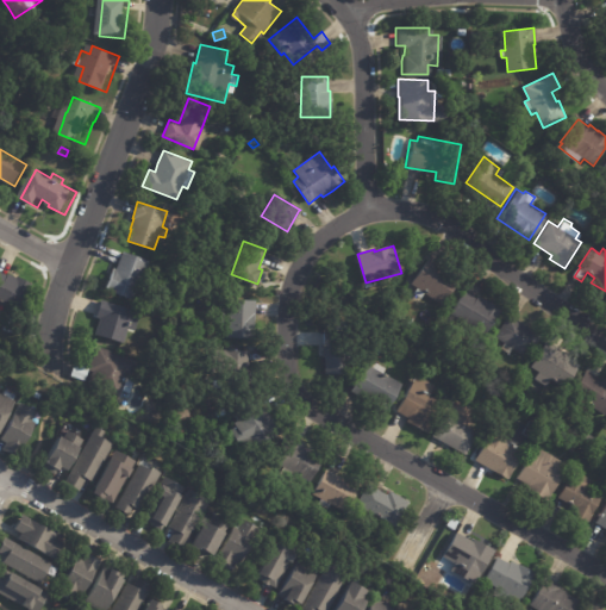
[(116,268),(123,250),(144,260),(127,298),(104,288),(112,267),(116,268)]
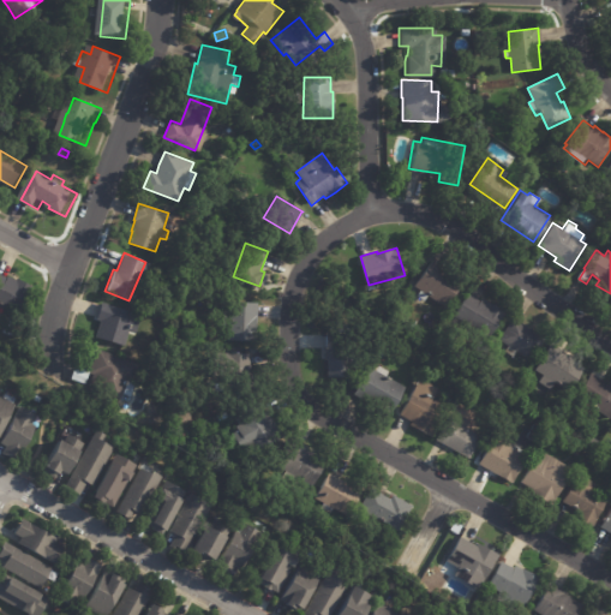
[(457,273),(466,279),(447,308),(431,297),(427,302),(419,297),(423,291),(415,287),(432,262),(453,275),(455,272),(457,273)]
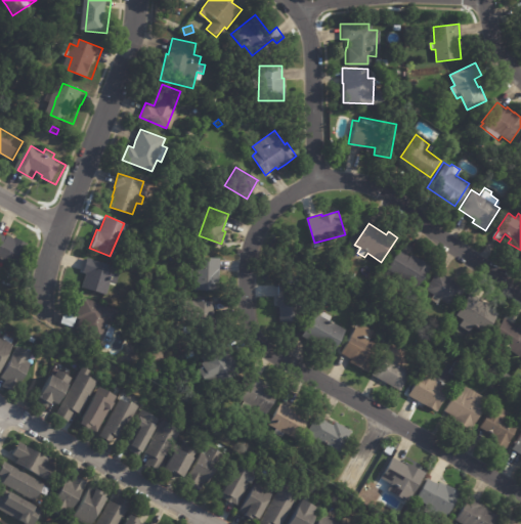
[(0,232),(8,236),(9,234),(16,238),(17,236),(32,245),(18,268),(0,257),(0,232)]
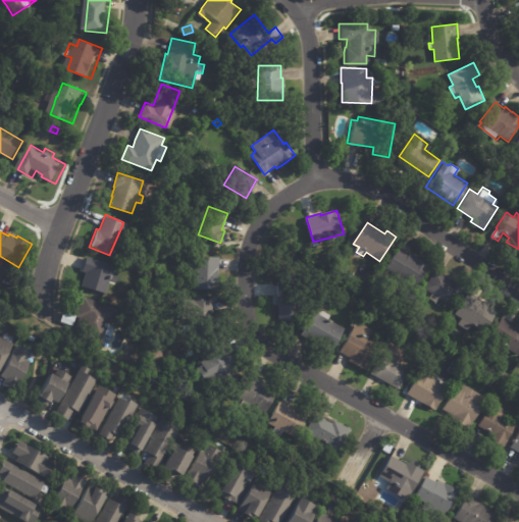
[(401,251),(408,255),(410,253),(429,265),(417,284),(400,274),(398,277),(384,269),(398,249),(401,251)]
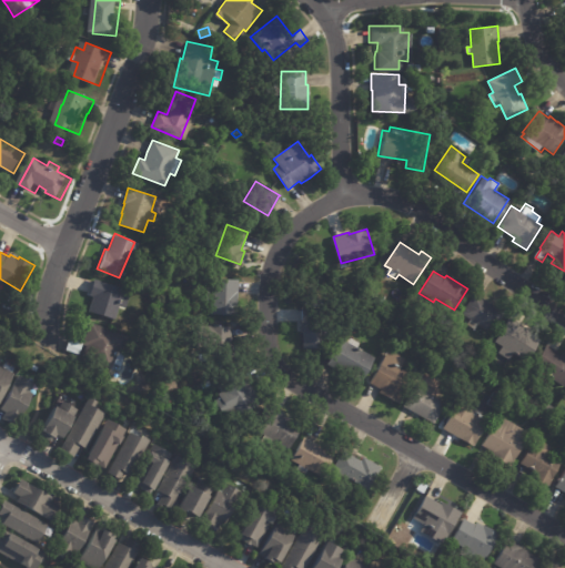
[(88,311),(92,296),(88,294),(93,277),(98,280),(98,281),(131,291),(125,308),(119,306),(114,320),(88,311)]
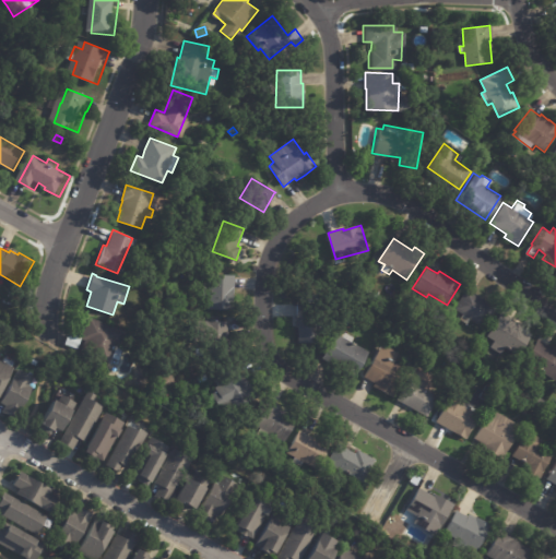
[(234,278),(234,309),(205,309),(206,274),(234,274),(234,278)]
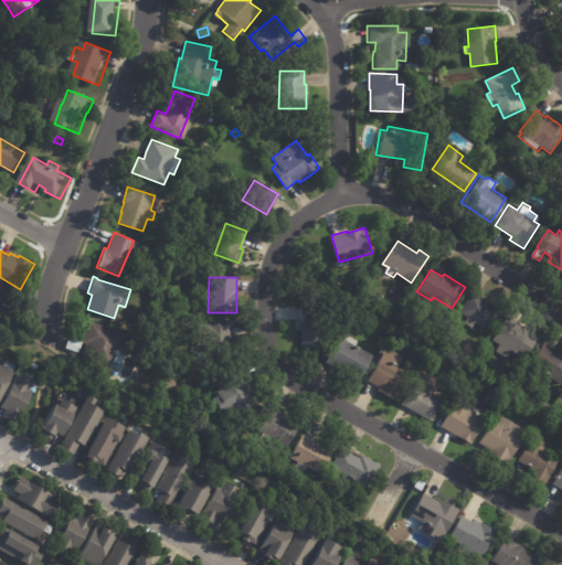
[(331,288),(338,291),(335,297),(329,292),(331,288)]
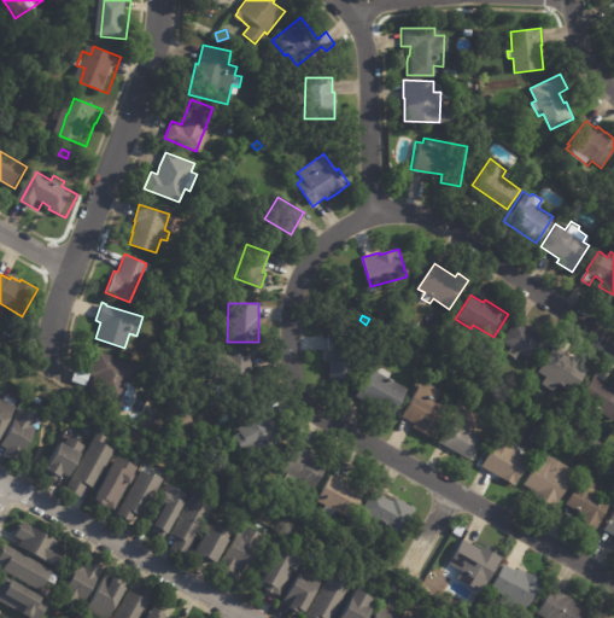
[(520,321),(549,339),(536,362),(521,353),(518,359),(509,353),(513,348),(502,342),(516,319),(520,321)]
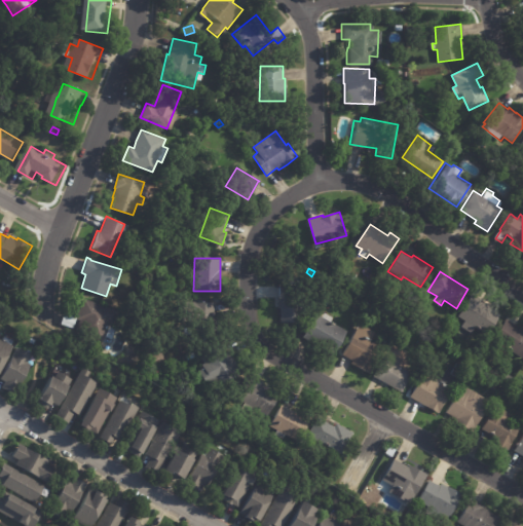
[(321,272),(329,276),(324,285),(316,279),(321,272)]
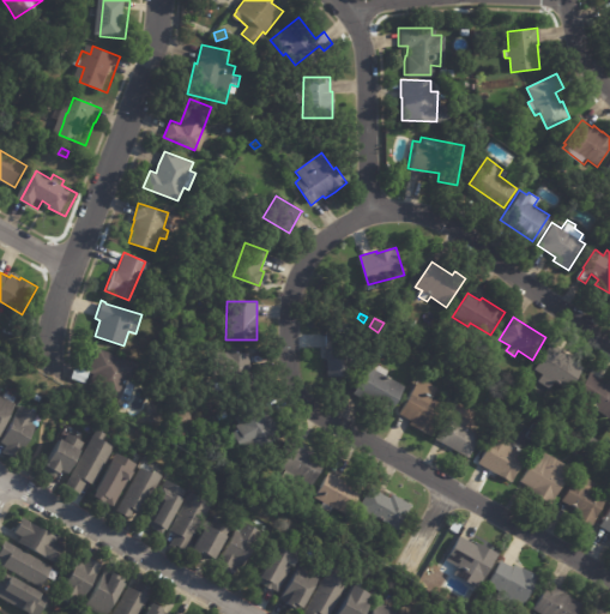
[(555,345),(566,353),(566,354),(585,366),(583,369),(581,369),(568,390),(556,381),(551,389),(539,381),(544,374),(535,368),(551,343),(555,345)]
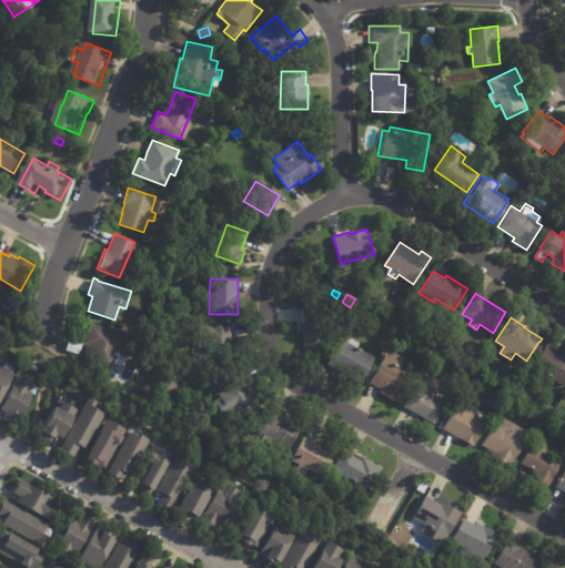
[(115,331),(125,335),(121,347),(129,351),(122,366),(115,363),(112,369),(82,358),(88,345),(83,344),(91,322),(115,331)]
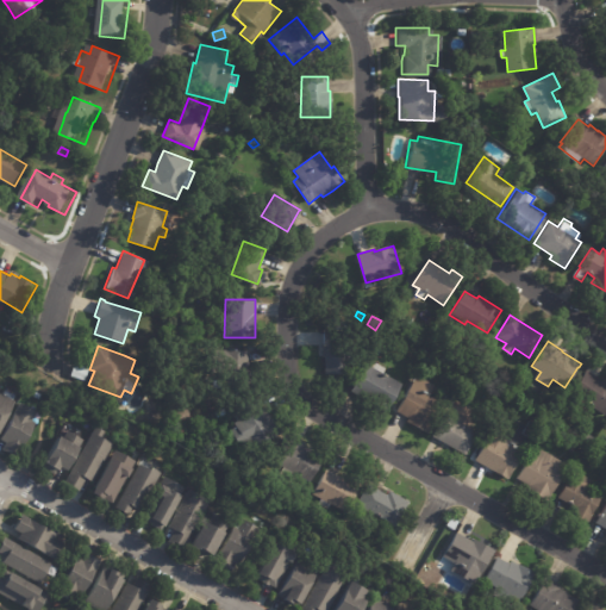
[(324,363),(325,346),(349,346),(349,374),(324,374),(324,363)]
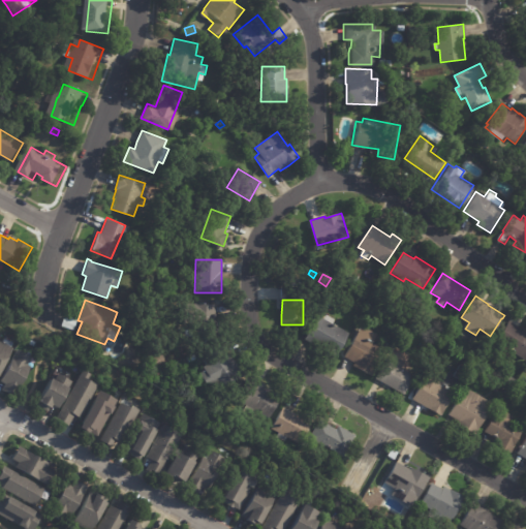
[(217,315),(217,323),(183,323),(183,304),(217,304),(217,315)]
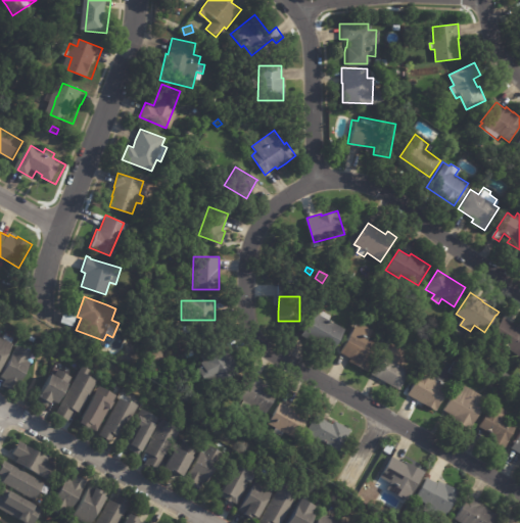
[(60,322),(64,312),(76,316),(73,326),(60,322)]
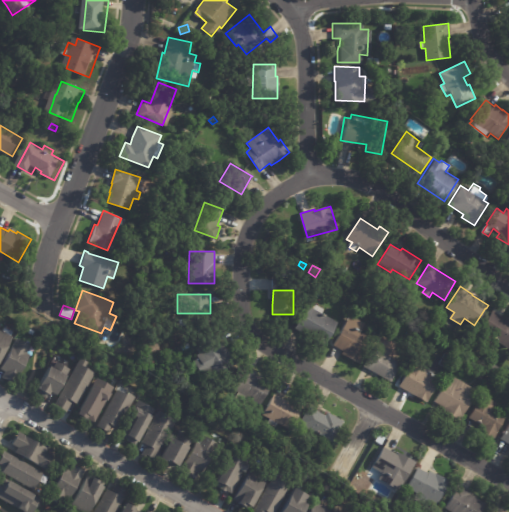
[(307,335),(296,329),(308,306),(315,309),(317,305),(326,310),(323,314),(338,322),(326,345),(307,335)]
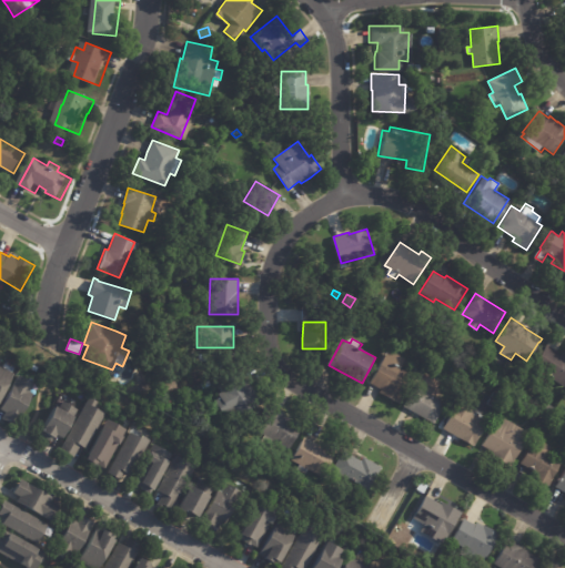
[(435,345),(429,355),(423,351),(430,342),(435,345)]
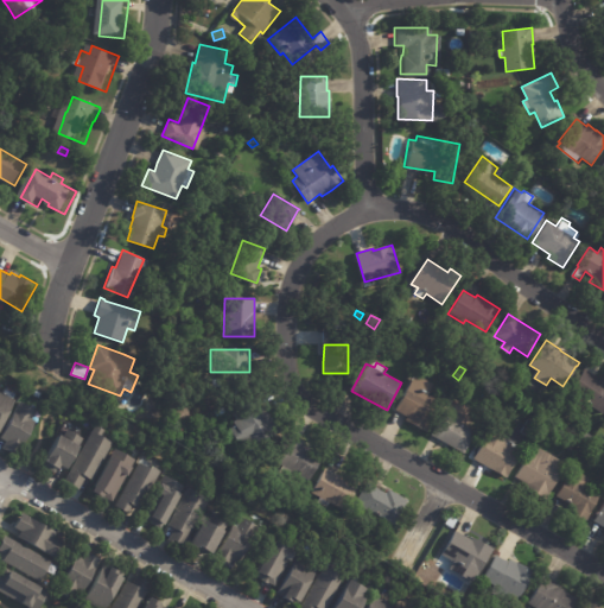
[(487,368),(493,372),(488,378),(483,374),(487,368)]
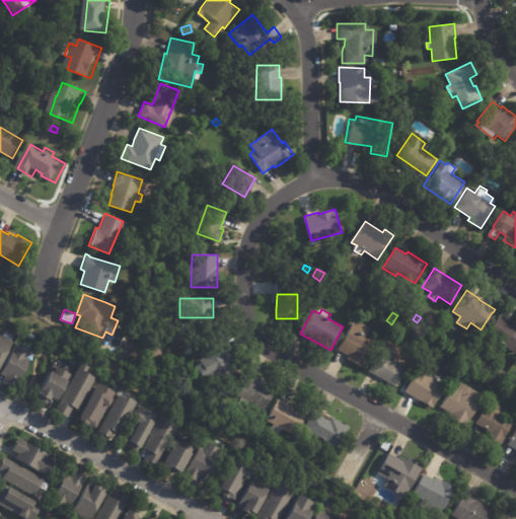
[(502,316),(514,324),(515,322),(515,353),(507,347),(503,353),(494,347),(498,341),(488,334),(501,315),(502,316)]
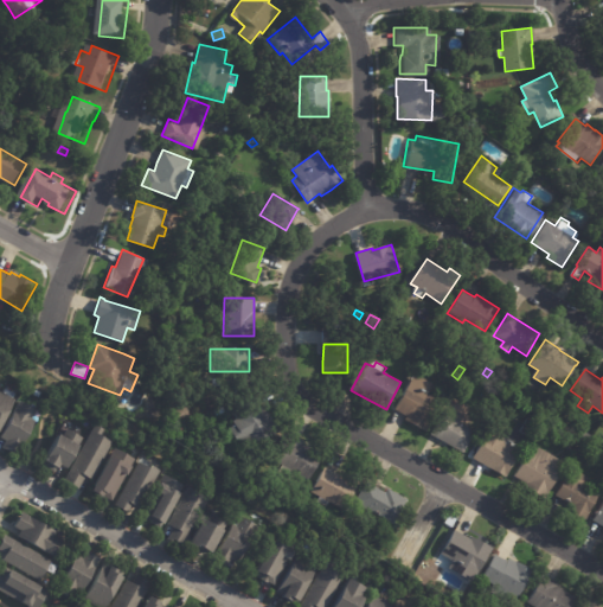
[(425,379),(432,383),(423,400),(440,408),(427,432),(404,420),(406,416),(395,409),(415,374),(425,379)]
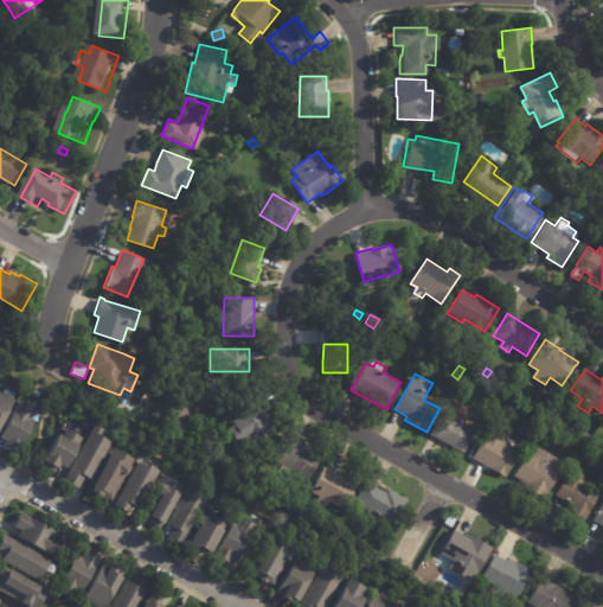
[(0,388),(8,393),(23,400),(5,432),(2,430),(0,433),(0,388)]
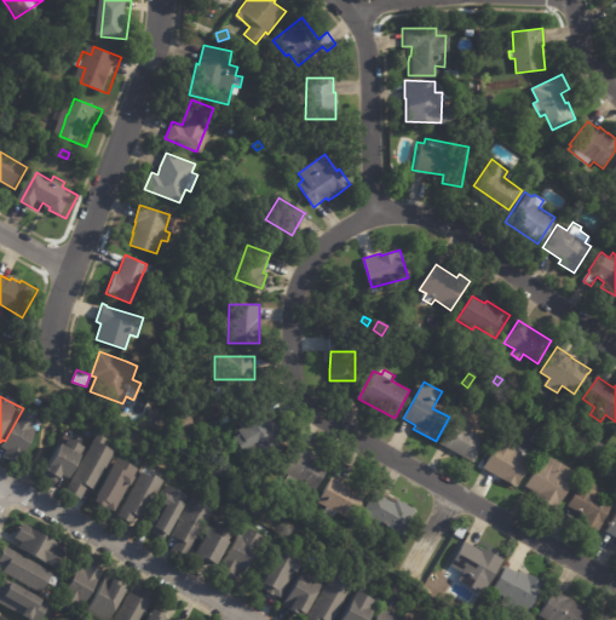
[(513,403),(506,411),(500,406),(507,399),(513,403)]
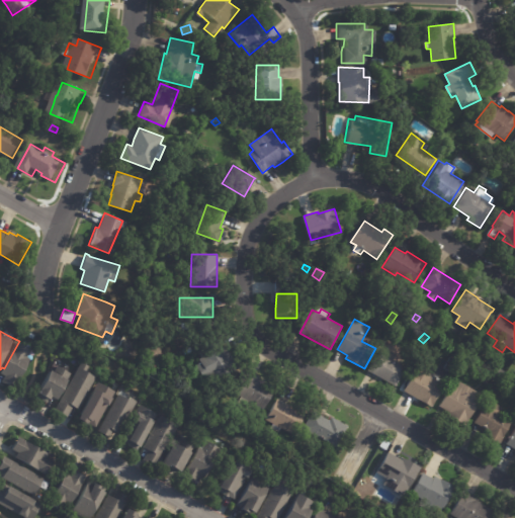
[(220,341),(224,348),(226,347),(233,361),(202,377),(195,365),(200,362),(199,359),(202,358),(197,348),(218,337),(220,341)]
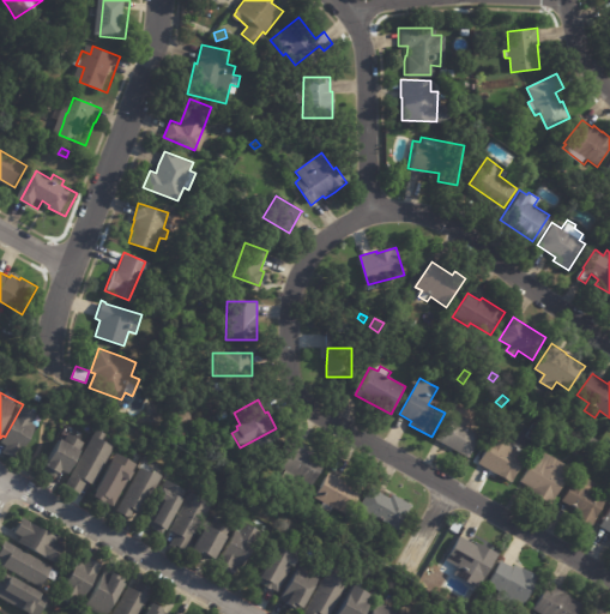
[(11,455),(7,452),(11,445),(5,441),(25,405),(41,414),(36,423),(41,426),(29,450),(26,449),(19,459),(11,455)]
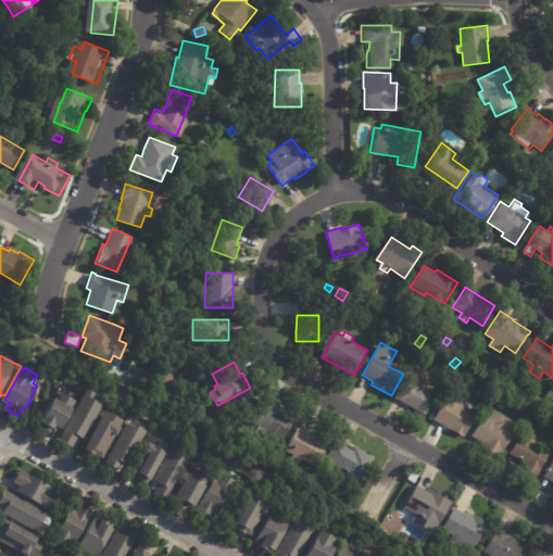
[(404,403),(394,397),(406,377),(407,378),(411,373),(426,381),(423,387),(437,394),(425,415),(404,403)]
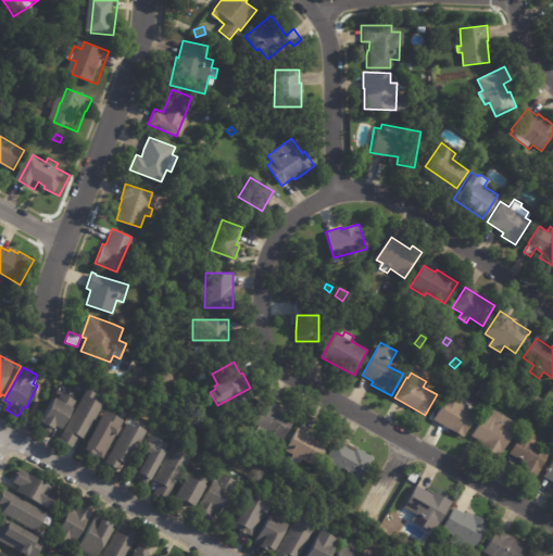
[(160,377),(172,374),(174,380),(162,383),(160,377)]
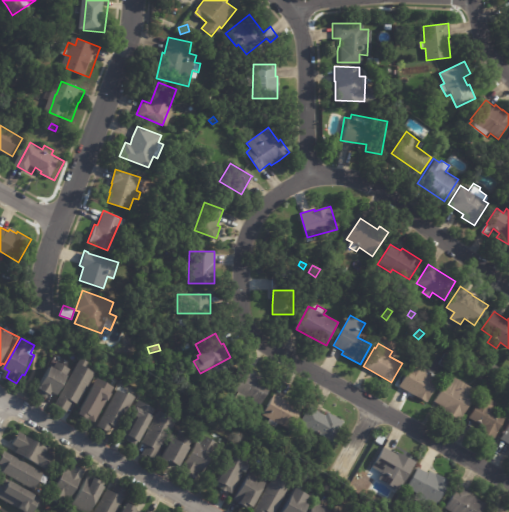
[(441,364),(447,353),(453,356),(447,368),(441,364)]
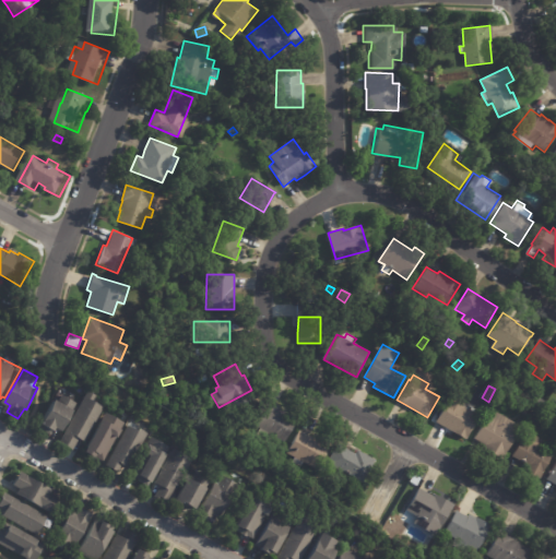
[(83,441),(78,438),(71,450),(68,448),(67,449),(57,443),(86,390),(95,395),(93,401),(102,407),(83,441)]
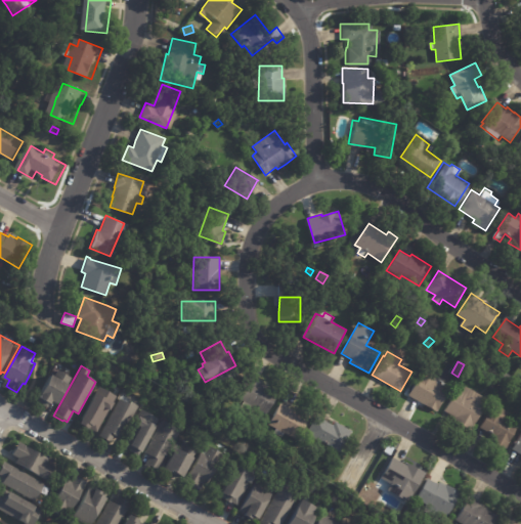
[(421,402),(409,395),(425,368),(450,383),(447,388),(450,389),(437,411),(421,402)]
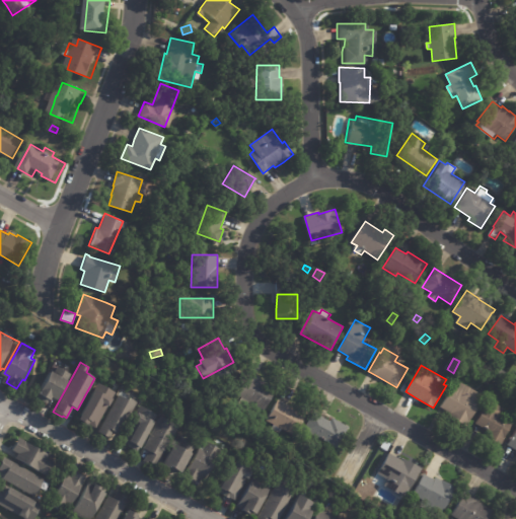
[(65,372),(71,375),(56,402),(50,398),(47,405),(35,398),(39,392),(37,391),(48,372),(53,375),(57,368),(65,372)]
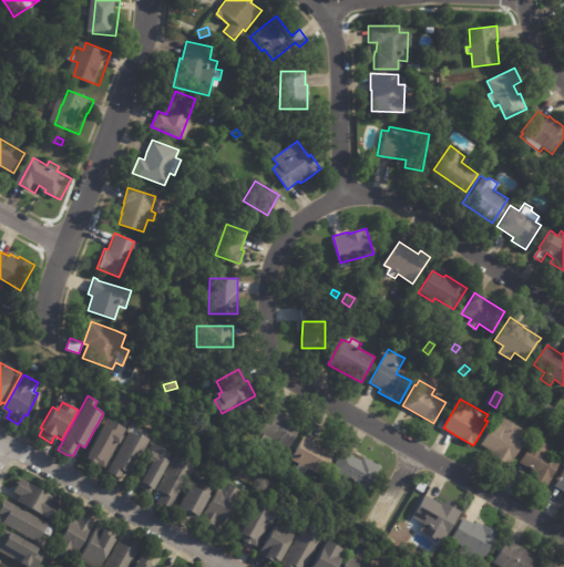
[(547,403),(555,408),(551,414),(544,410),(547,403)]
